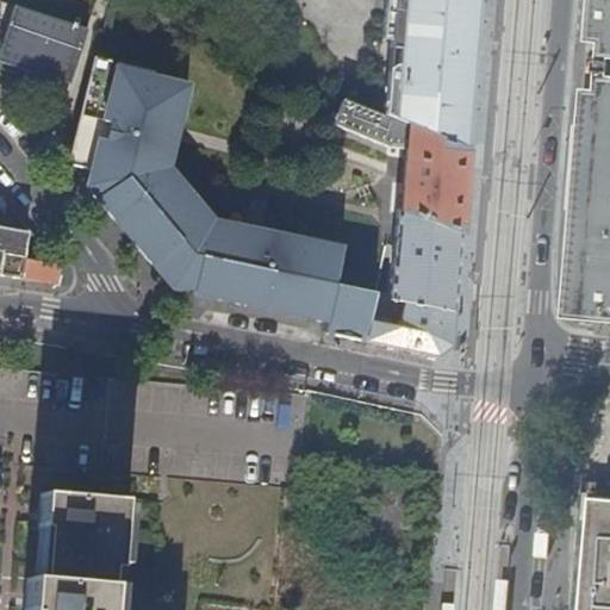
[(62,60),(75,63),(88,22),(12,0),(1,42),(13,45),(11,53),(60,69),(62,60)]
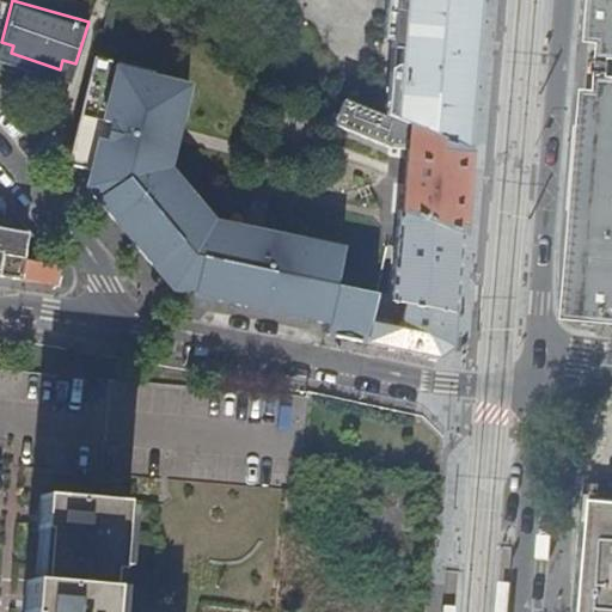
[(389,117),(470,148),(477,67),(478,54),(467,54),(471,4),(432,0),(404,0),(399,49),(403,49),(402,67),(397,67),(392,72),(389,117)]
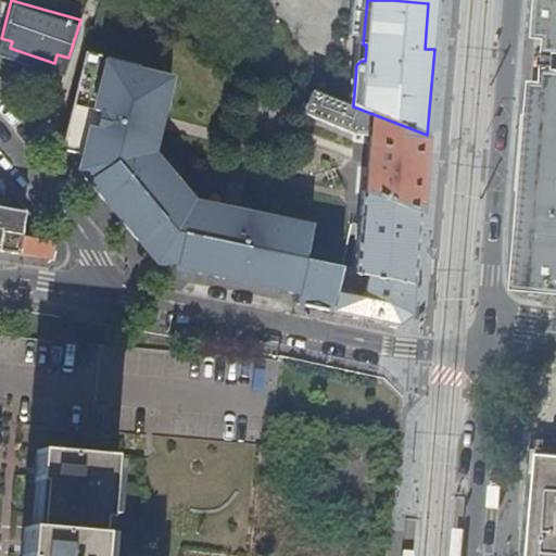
[(555,0),(539,0),(536,33),(555,34),(555,0)]
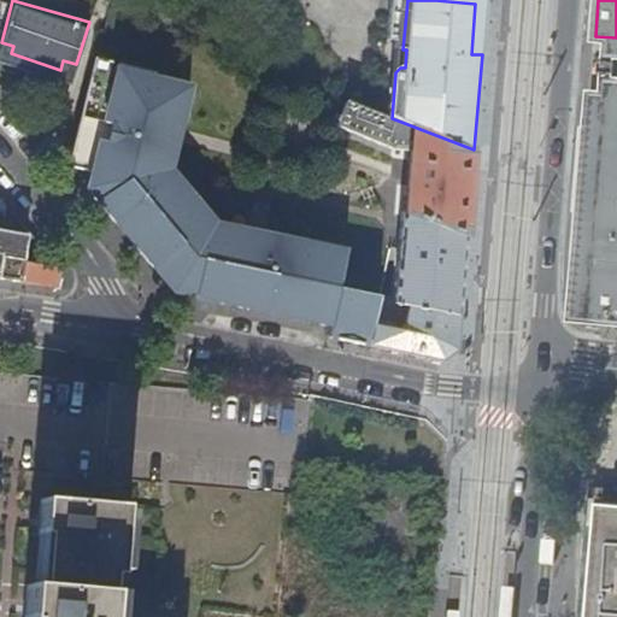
[(84,187),(136,250),(181,269),(194,275),(246,291),(241,307),(331,327),(329,338),(369,346),(380,298),(339,288),(350,245),(292,234),(293,224),(274,219),(271,229),(218,218),(175,166),(195,81),(97,57),(70,164),(89,169),(84,187)]
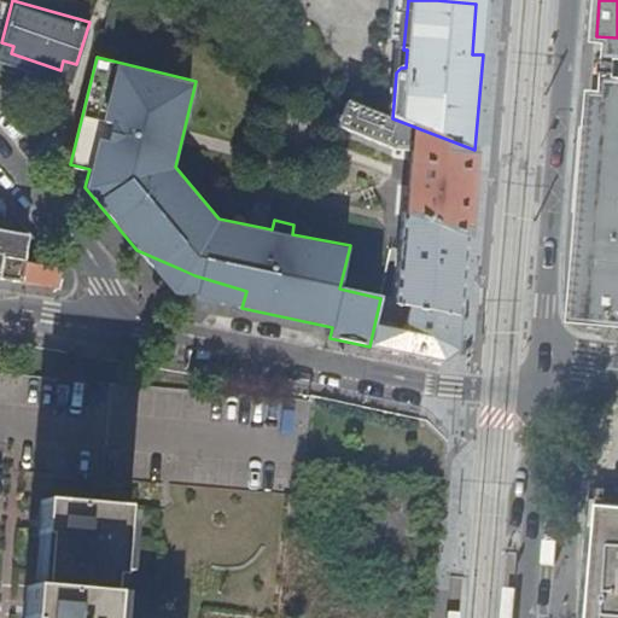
[(593,243),(617,244),(617,94),(606,94),(599,184),(593,243)]
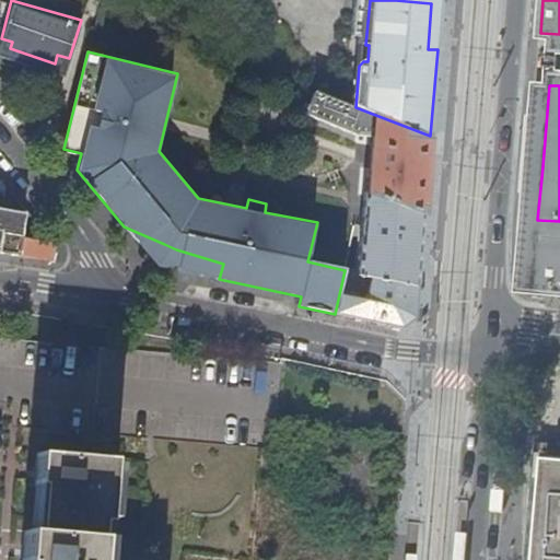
[(356,107),(315,91),(306,116),(358,136),(375,137),(369,194),(363,193),(363,194),(364,196),(356,272),(417,287),(420,242),(430,136),(356,107)]
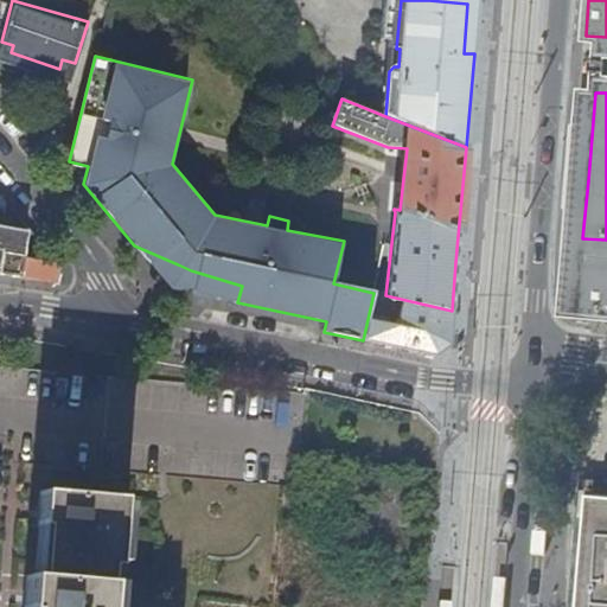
[(0,222),(5,200),(0,195),(0,273),(19,276),(30,228),(24,222),(23,230),(0,225),(0,222)]
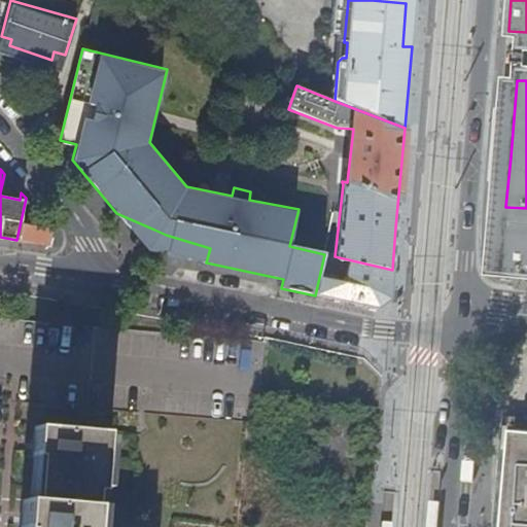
[(26,198),(16,240),(49,246),(53,227),(26,198)]
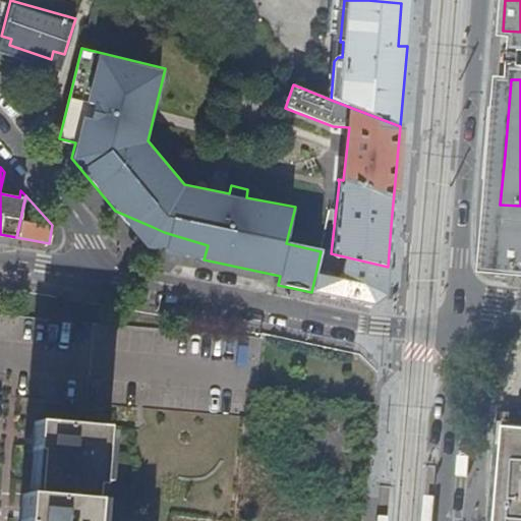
[(153,227),(115,211),(151,248),(204,259),(208,245),(164,232),(153,227)]
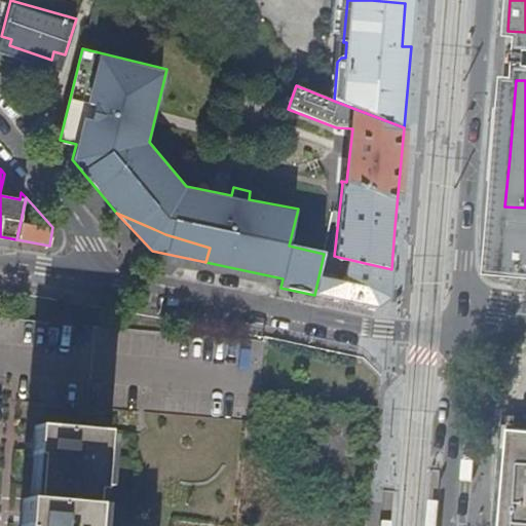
[(506,271),(525,272),(525,234),(490,231),(489,243),(488,258),(506,271)]
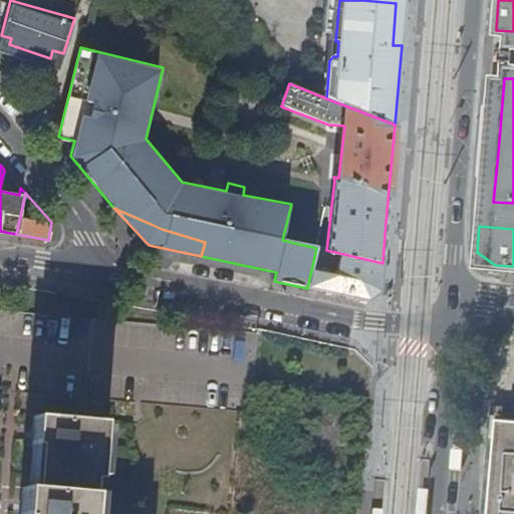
[(379,291),(381,277),(382,263),(326,250),(316,248),(307,288),(367,300),(379,291)]
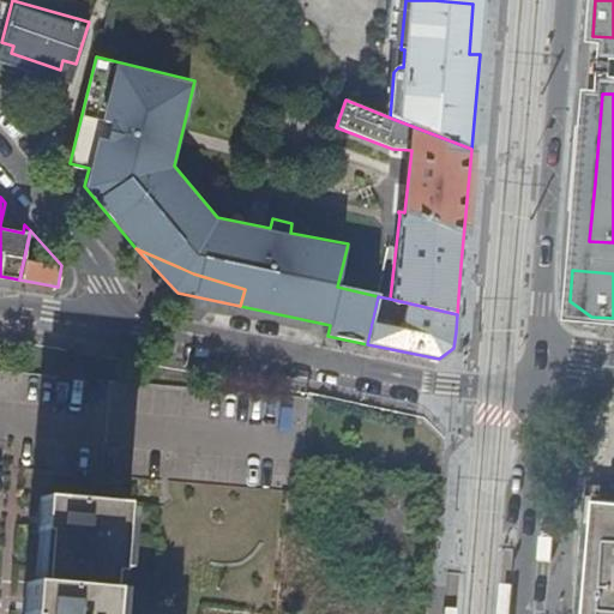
[(597,563),(593,613),(613,613),(613,489),(593,487),(584,561),(597,563)]
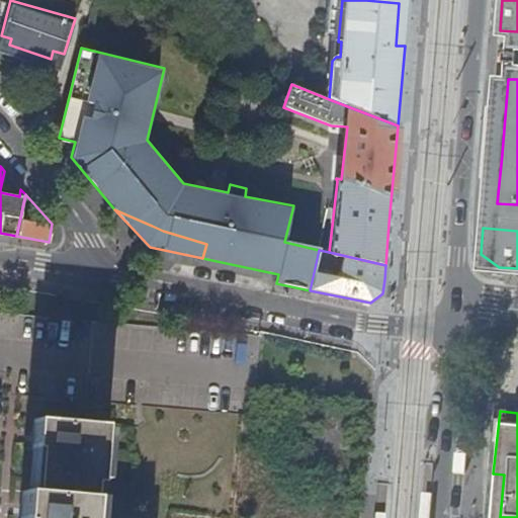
[(90,517),(99,426),(31,419),(29,449),(33,449),(29,491),(19,490),(16,517),(90,517)]
